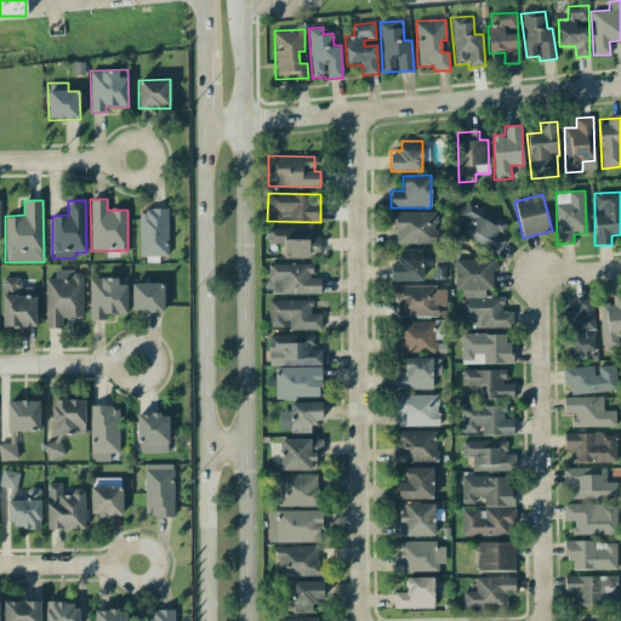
[(460,215),(468,220),(461,233),(497,254),(506,240),(499,237),(506,223),(467,201),(460,215)]
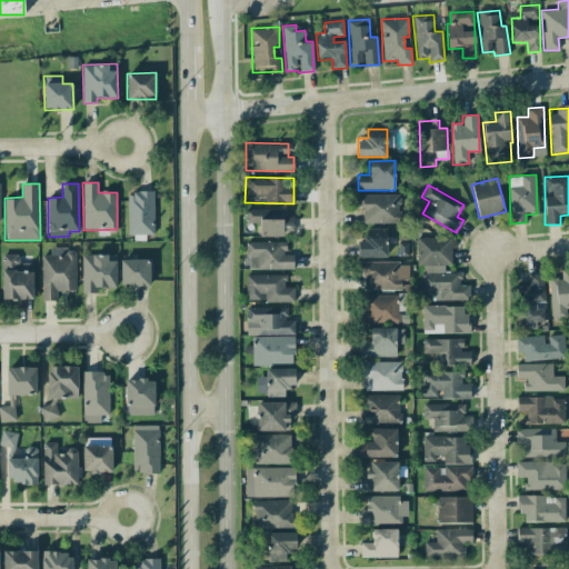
[(155,235),(153,192),(127,192),(128,235),(155,235)]
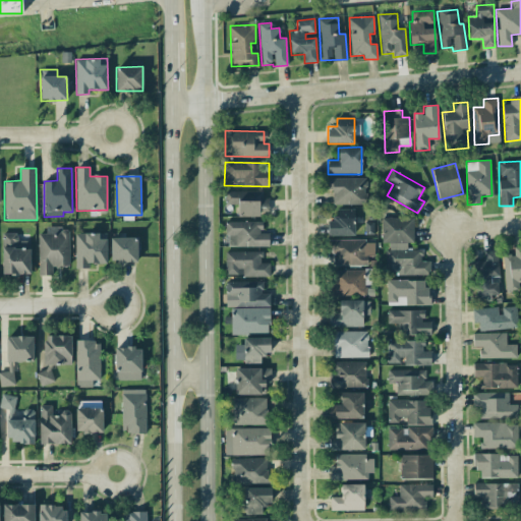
[(366,178),(328,178),(328,190),(332,190),(333,205),(366,204),(366,178)]
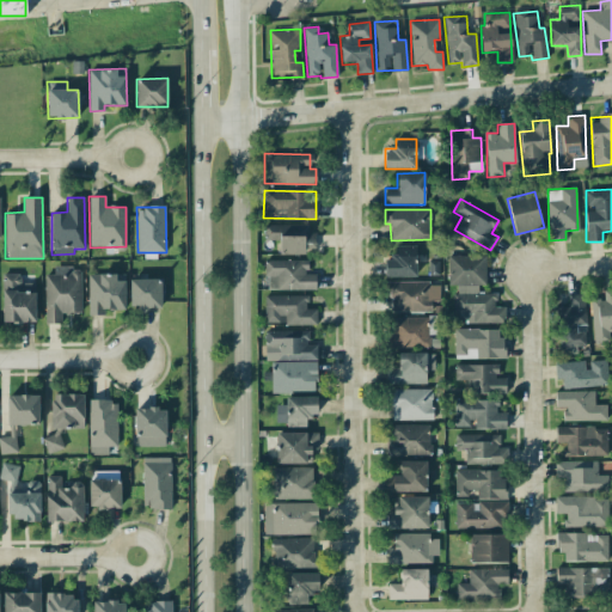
[(313,226),(264,225),(264,240),(280,240),(280,255),(305,255),(305,249),(312,249),(313,226)]
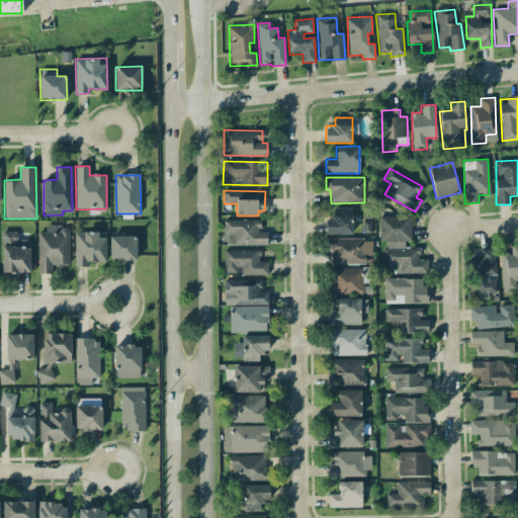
[(327,235),(352,234),(351,207),(335,207),(336,218),(326,218),(327,235)]
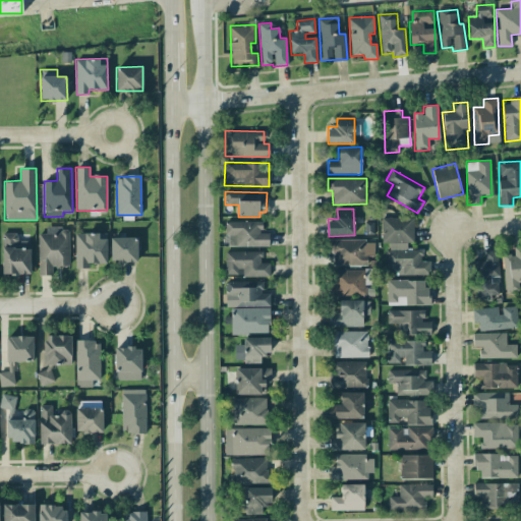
[(413,217),(382,217),(382,243),(386,243),(386,275),(429,274),(429,261),(422,261),(422,247),(413,247),(413,217)]
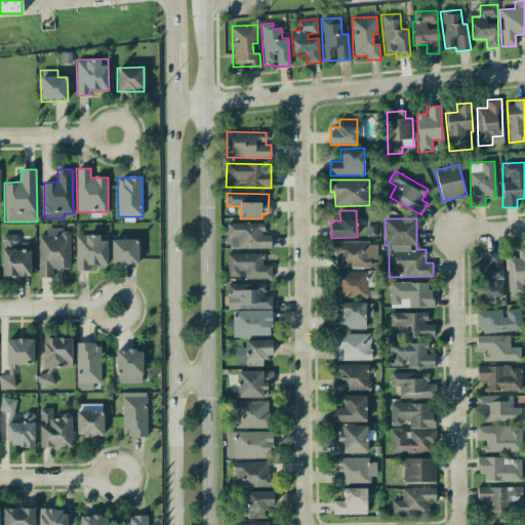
[(228,224),(229,249),(271,248),(271,235),(264,235),(264,223),(228,224)]
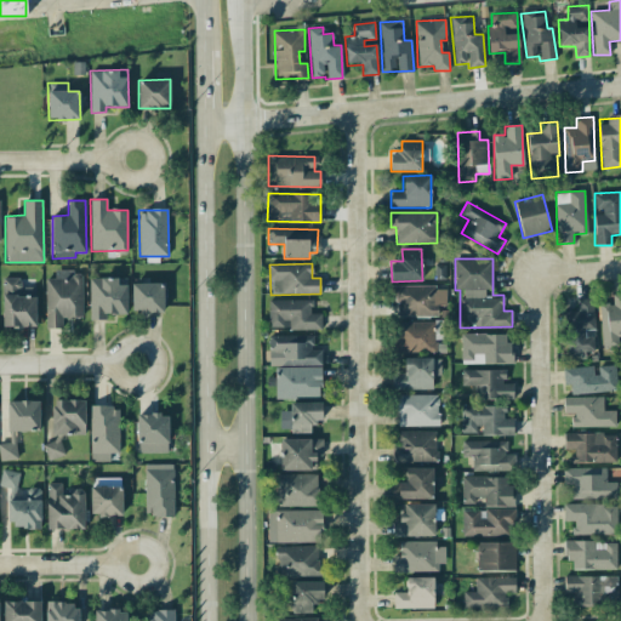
[(83,318),(81,271),(55,272),(55,278),(45,279),(46,329),(62,328),(62,318),(83,318)]
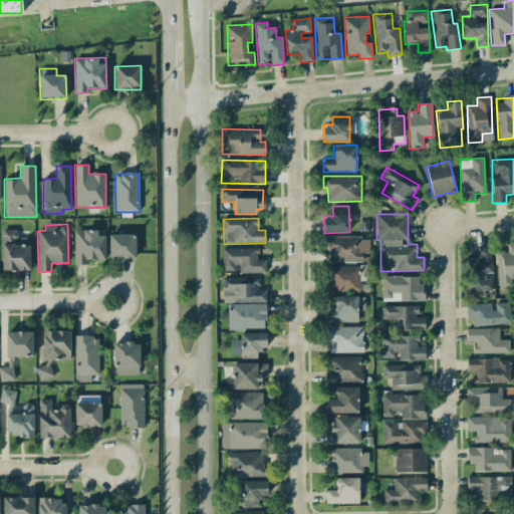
[(30,270),(29,237),(16,238),(16,230),(2,230),(3,270),(30,270)]
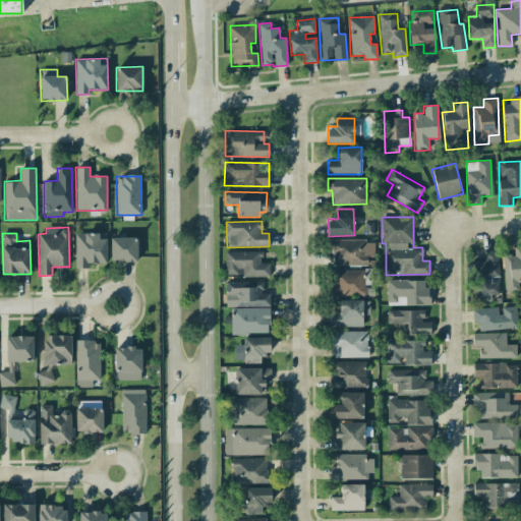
[(107,264),(106,233),(74,233),(75,268),(89,268),(89,264),(107,264)]
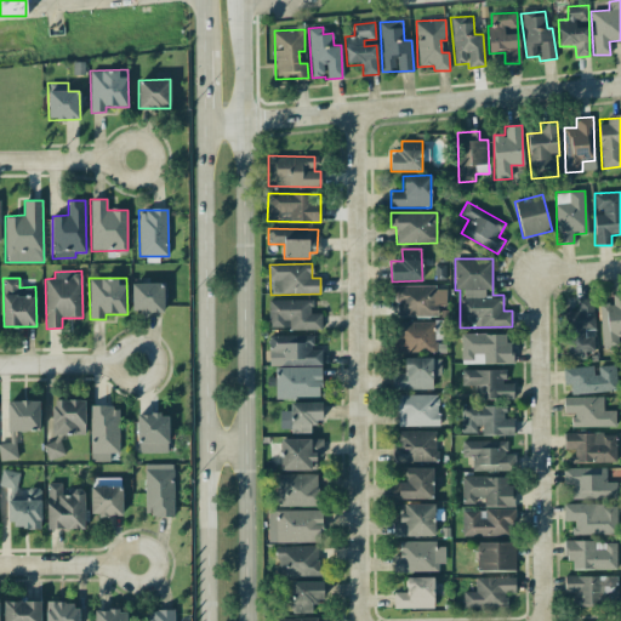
[(163,312),(164,284),(132,283),(131,312),(163,312)]
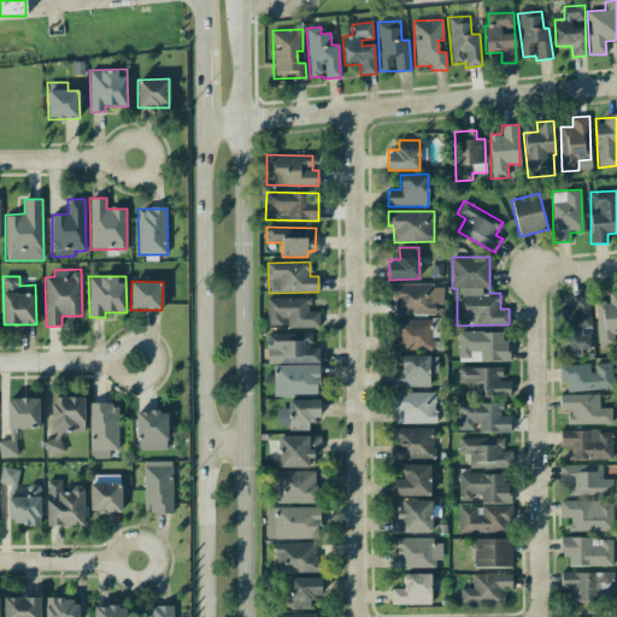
[(392,316),(435,315),(435,304),(444,303),(444,283),(392,285),(392,316)]
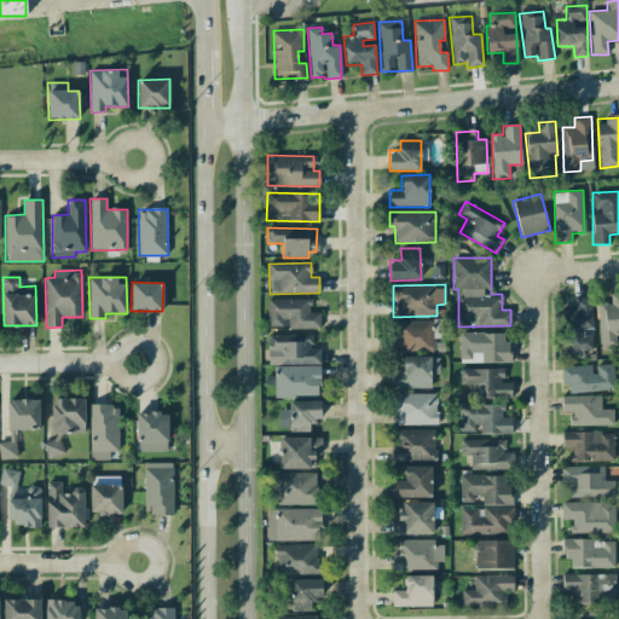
[(600,346),(614,346),(614,335),(618,334),(618,293),(611,294),(611,302),(599,304),(600,346)]
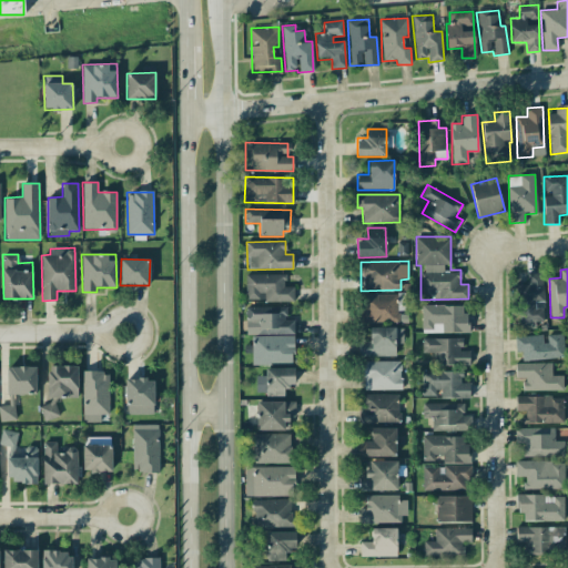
[(520,284),(523,328),(535,328),(535,321),(545,321),(543,272),(527,273),(528,284),(520,284)]
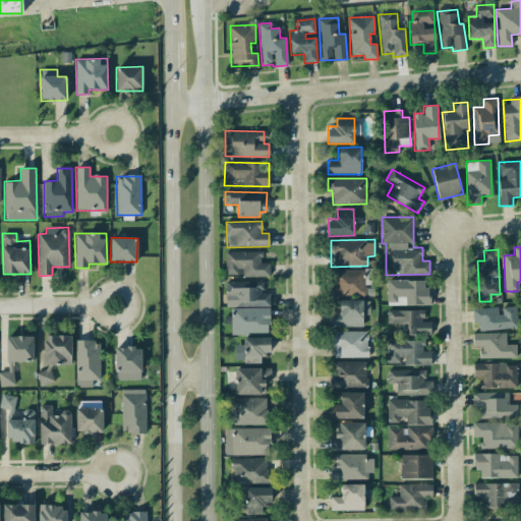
[(261,251),(225,251),(225,276),(270,276),(270,264),(261,264),(261,251)]
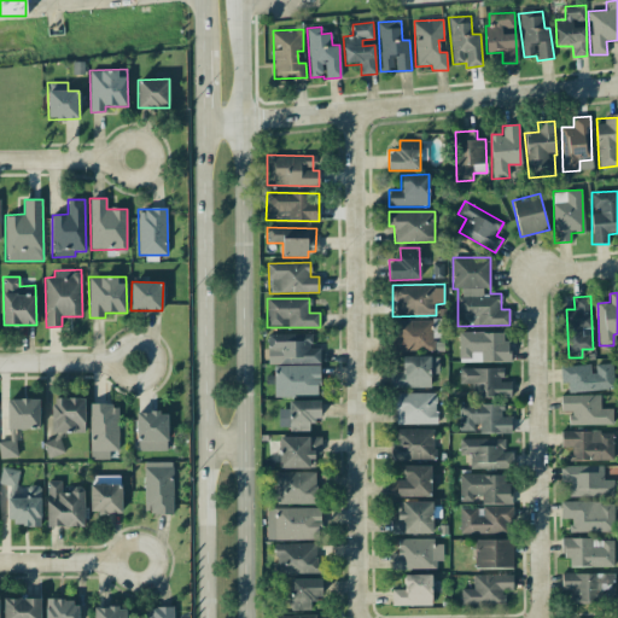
[(432,320),(390,321),(391,351),(432,350),(432,320)]
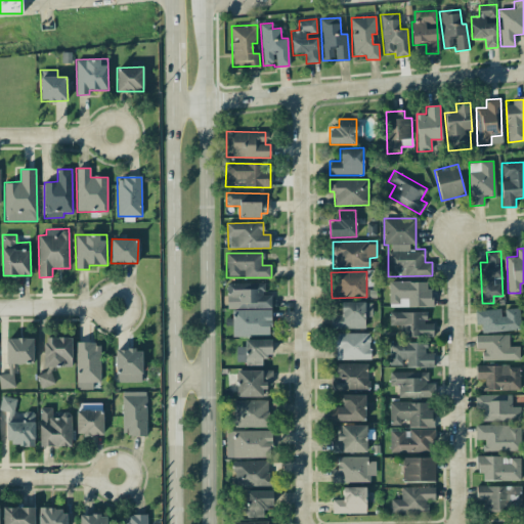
[(430,307),(430,281),(389,281),(389,307),(430,307)]
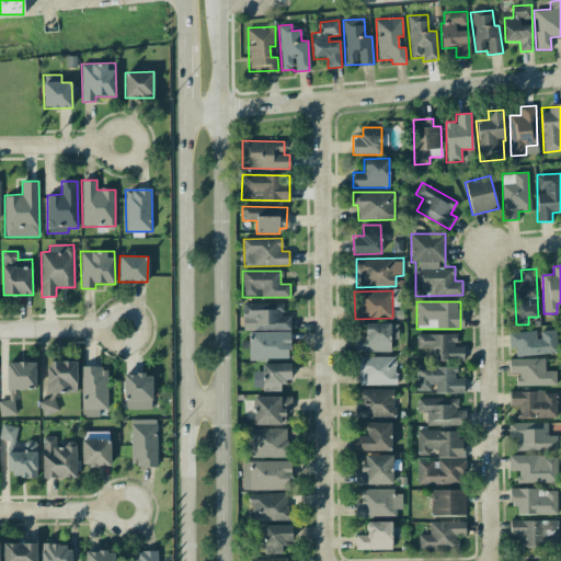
[(248,330),(290,330),(290,316),(283,316),(283,302),(243,304),(243,318),(248,318),(248,330)]
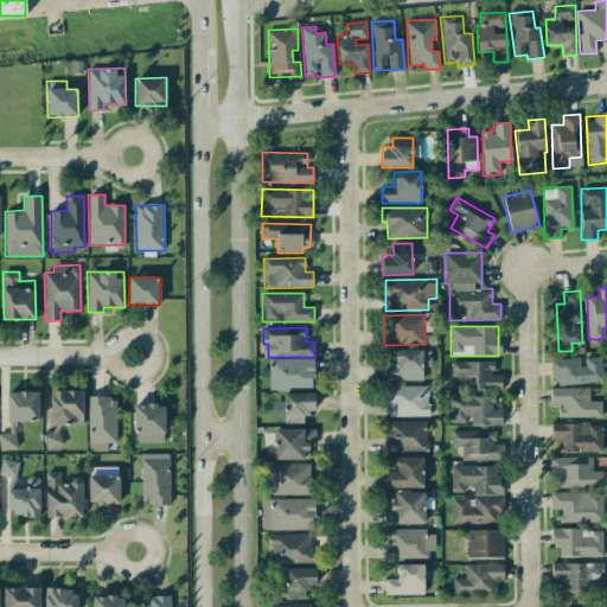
[(422,381),(422,350),(395,350),(395,364),(383,364),(383,381),(422,381)]
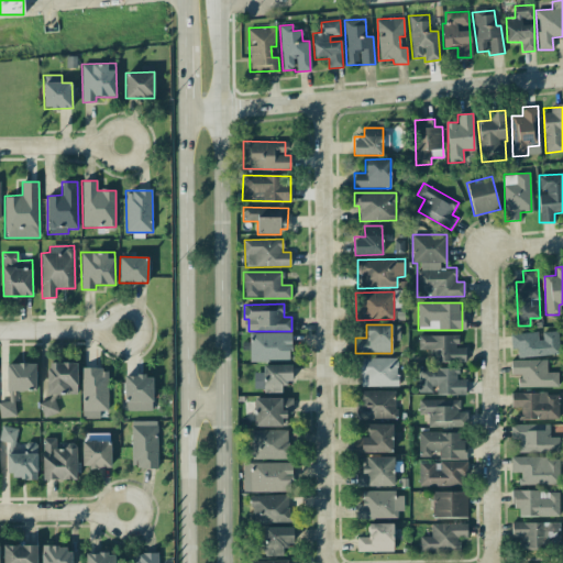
[(510,333),(511,349),(518,349),(518,356),(560,355),(559,331),(540,332),(510,333)]
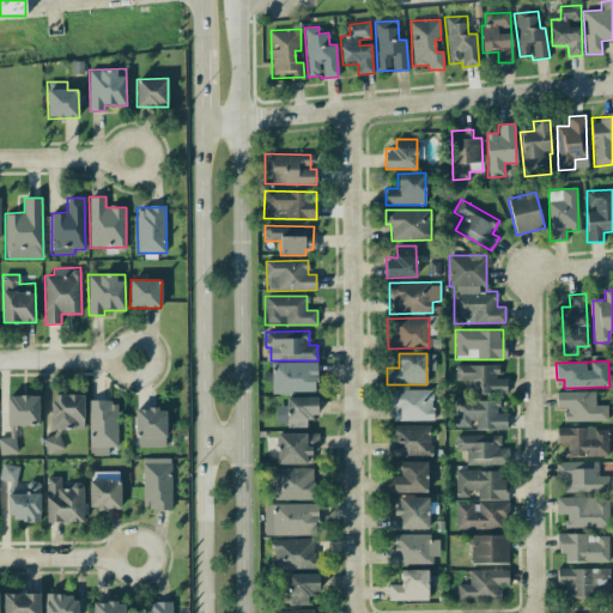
[(271,363),(272,393),(316,393),(316,362),(271,363)]
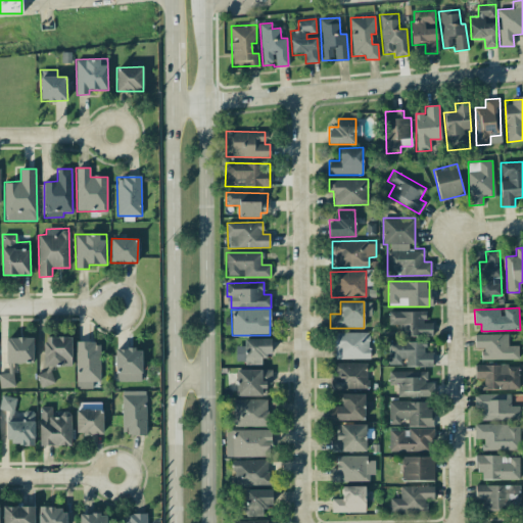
[(432,336),(432,323),(425,323),(425,312),(388,311),(388,324),(398,325),(398,336),(432,336)]
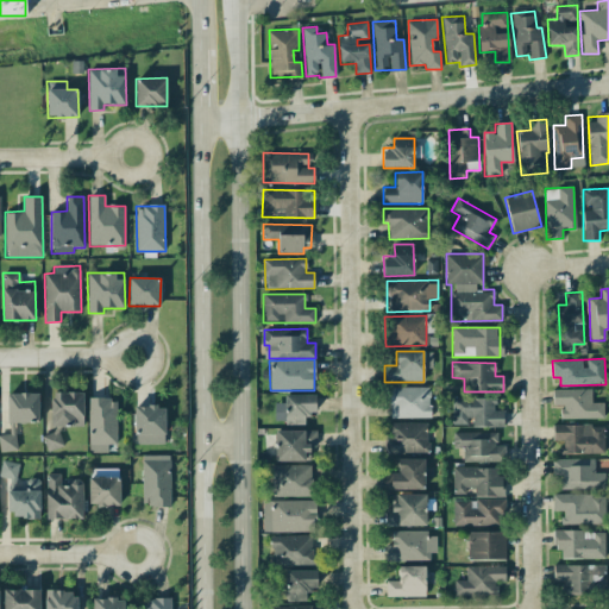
[(390,419),(429,418),(429,387),(389,388),(390,419)]
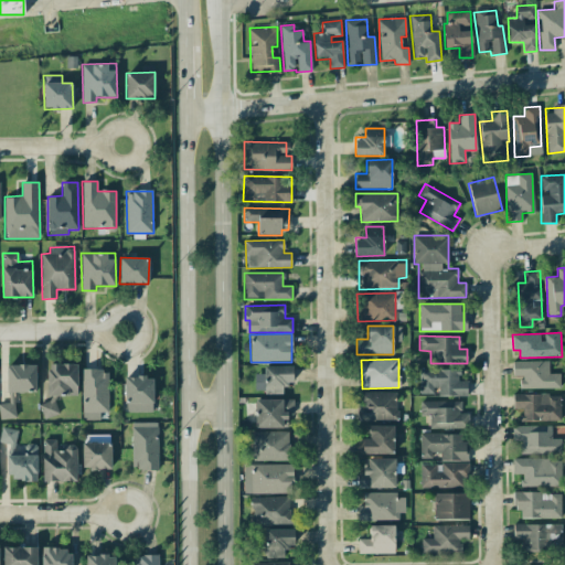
[(521,388),(560,388),(560,374),(548,374),(548,361),(513,361),(513,375),(521,375),(521,388)]
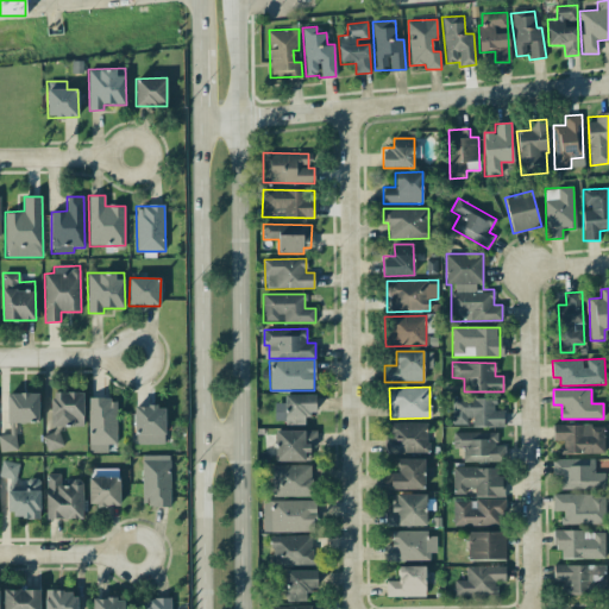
[(83,393),(52,391),(51,426),(83,427),(83,393)]
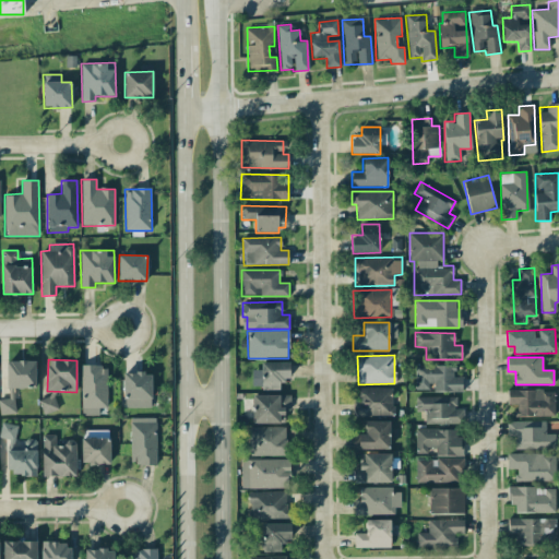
[(7,361),(7,389),(36,388),(35,360),(7,361)]
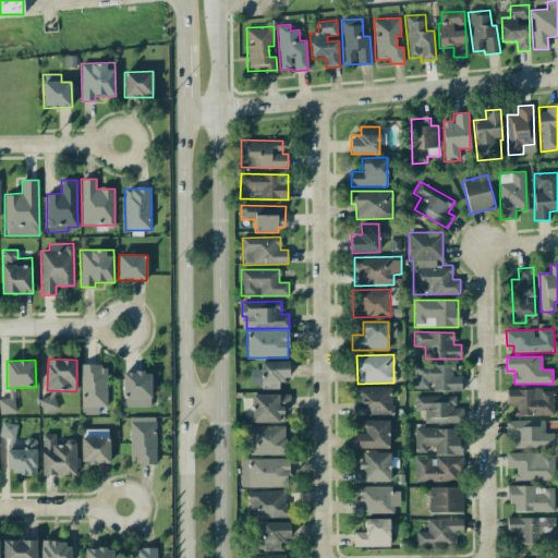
[(279,388),(279,379),(290,379),(289,361),(261,362),(261,368),(252,370),(252,388),(279,388)]
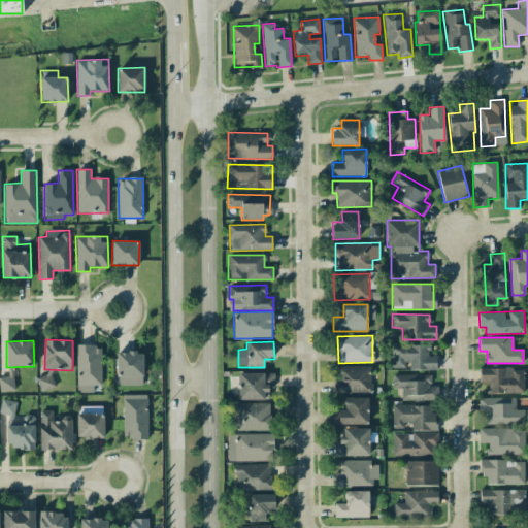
[(101,345),(77,344),(76,392),(93,393),(94,385),(100,386),(101,345)]
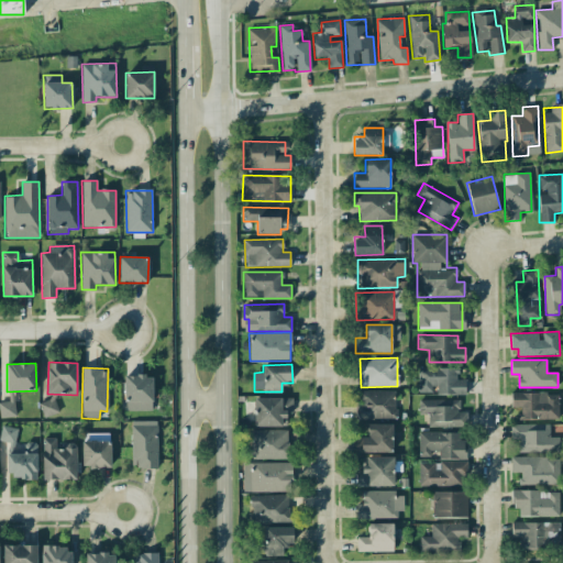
[(435,395),(465,394),(465,379),(457,379),(457,367),(418,367),(418,393),(435,392),(435,395)]
